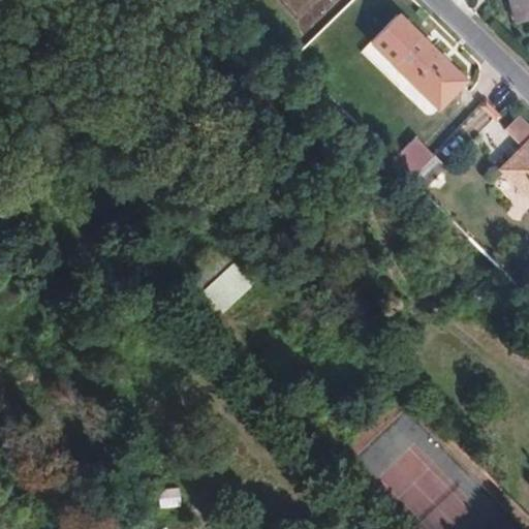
[(528,23),(528,0),(515,0),(521,26),(528,23)]
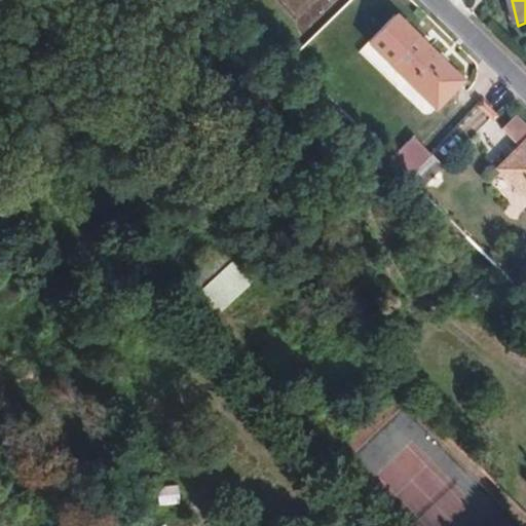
[(460,84),(400,22),(373,48),(433,110),(460,84)]
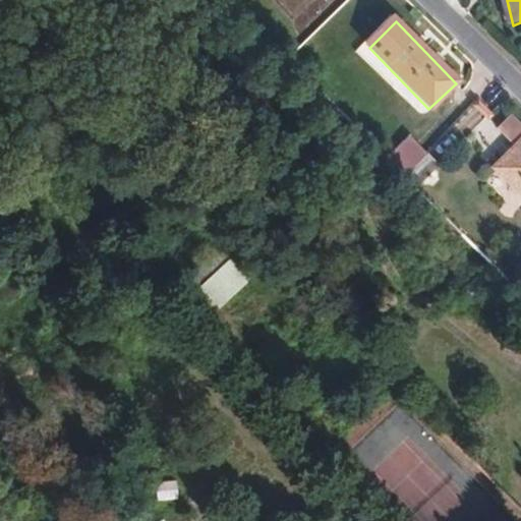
[(482,136),(494,112),(469,101),(458,124),(482,136)]
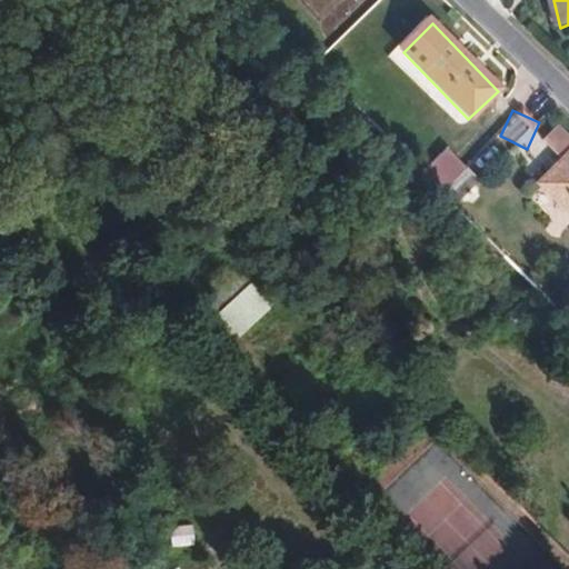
[(556,155),(568,139),(568,136),(555,123),(539,141),(556,155)]
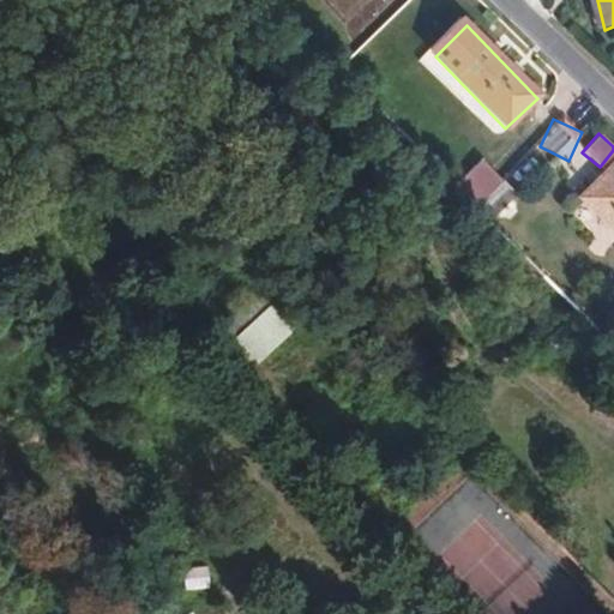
[(468,208),(512,162),(487,140),(446,187),(468,208)]
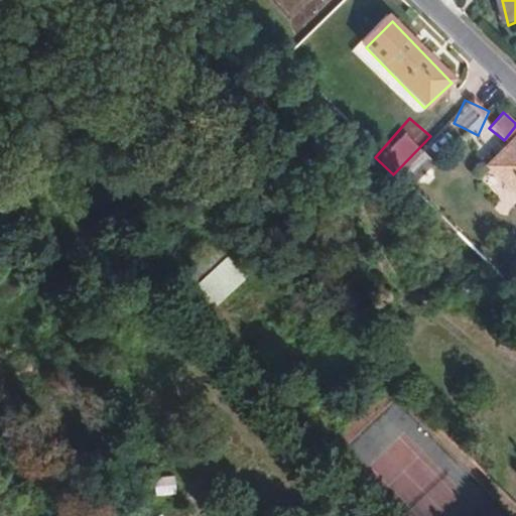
[(515,142),(515,141),(488,169),(492,173),(510,192),(515,199),(515,142)]
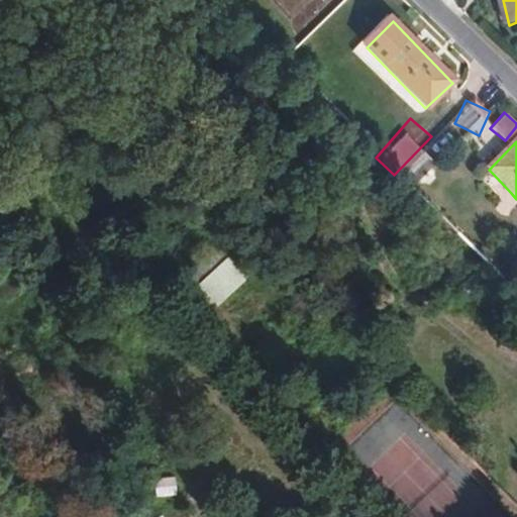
[(413,194),(435,171),(419,157),(398,179),(413,194)]
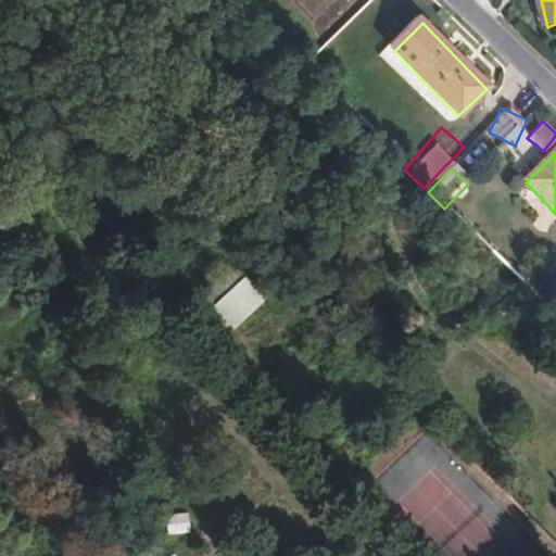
[(536,219),(550,207),(530,187),(518,200),(536,219)]
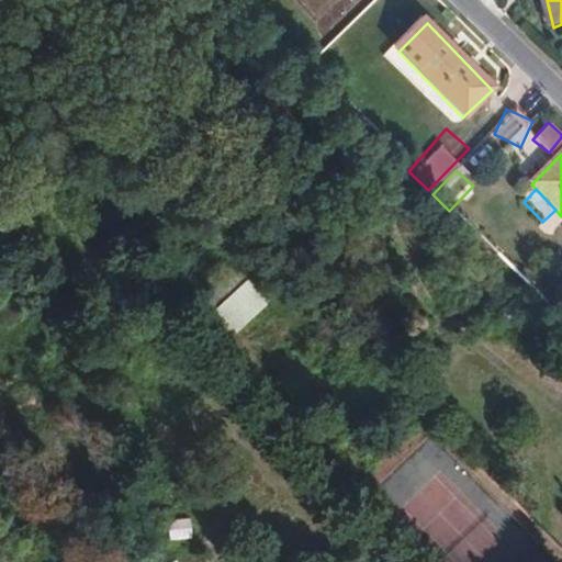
[(226,340),(267,303),(245,280),(204,317),(226,340)]
